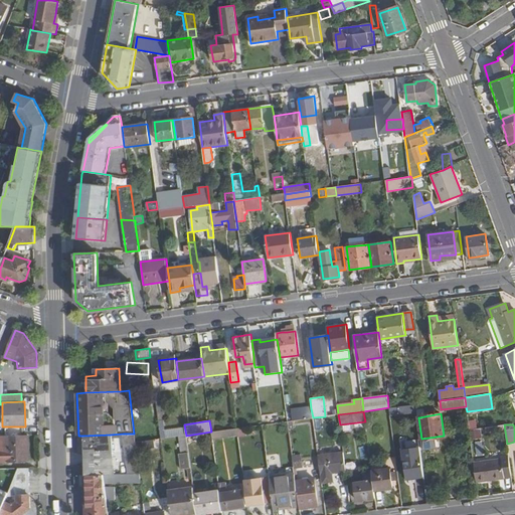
[(470,430),(471,440),(482,438),(480,427),(470,430)]
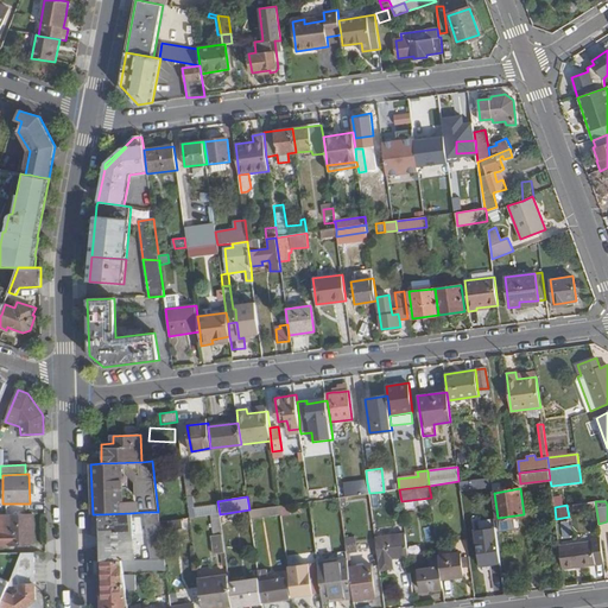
[(249,510),(251,517),(280,513),(279,506),(249,510)]
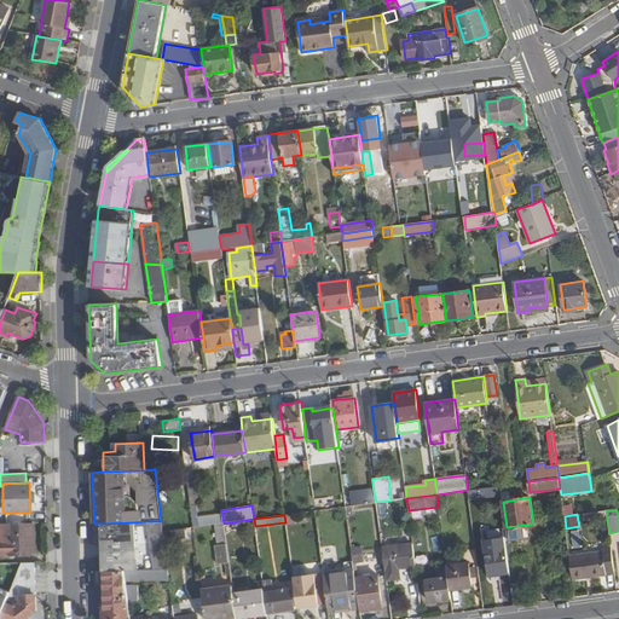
[(35,554),(34,521),(10,524),(0,522),(0,539),(1,555),(35,554)]
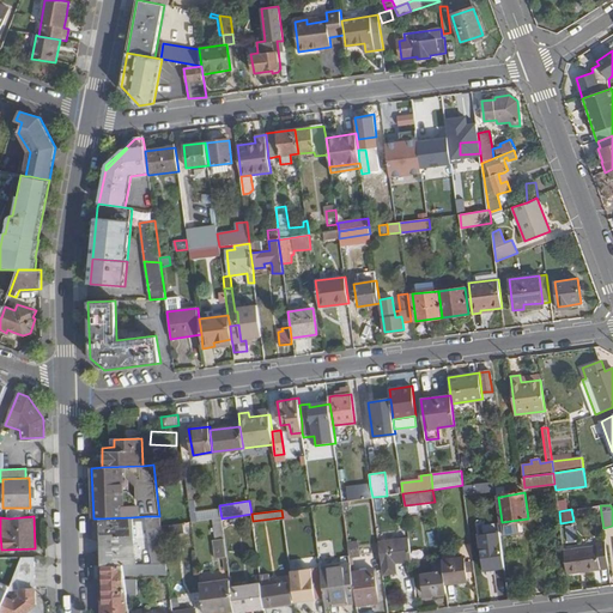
[(146,516),(152,564),(165,563),(162,527),(159,516),(146,516)]
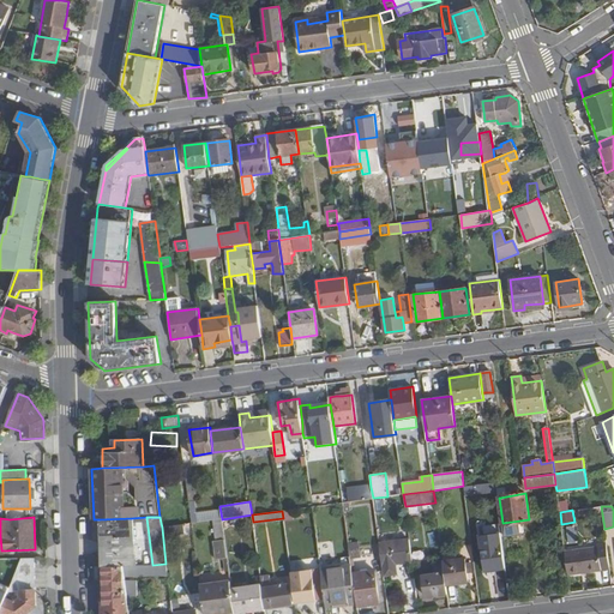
[(100,519),(100,566),(124,565),(134,565),(132,518),(100,519)]
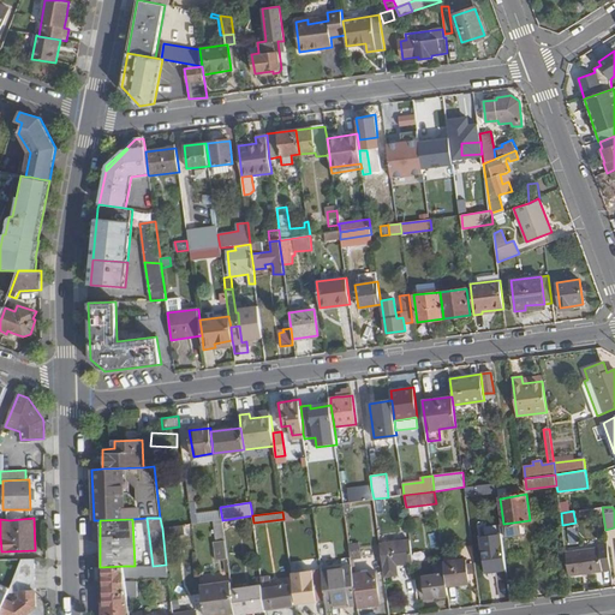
[(216,560),(227,559),(222,520),(214,521),(216,542),(214,542),(216,560)]
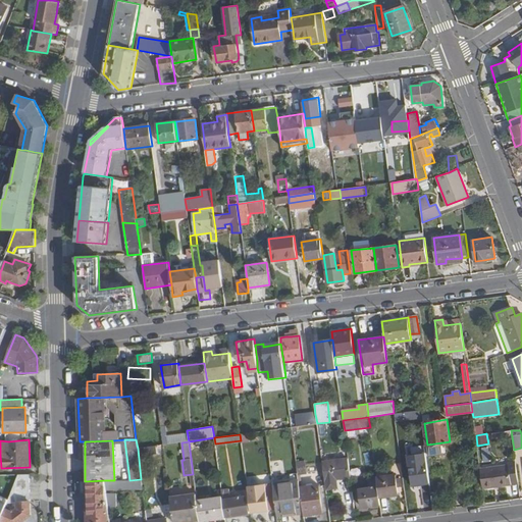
[(156,446),(144,448),(146,456),(157,455),(156,446)]
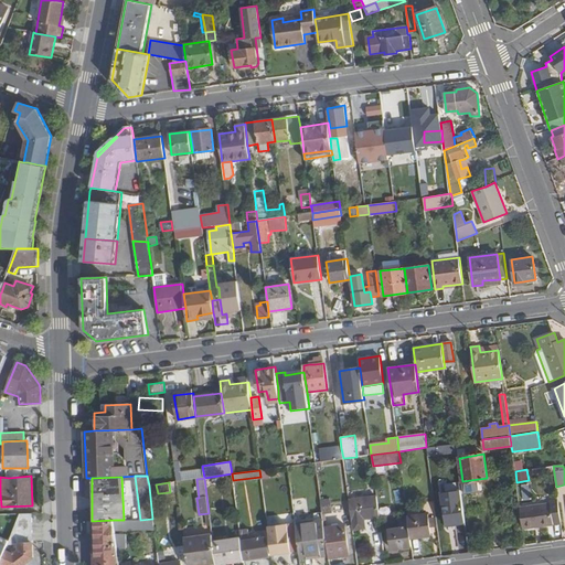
[(518,483),(518,499),(529,499),(529,483),(518,483)]
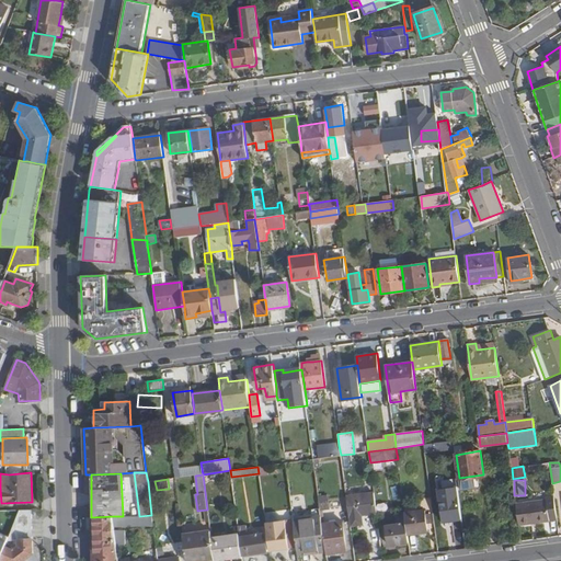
[(437,525),(461,521),(455,487),(432,491),(437,525)]
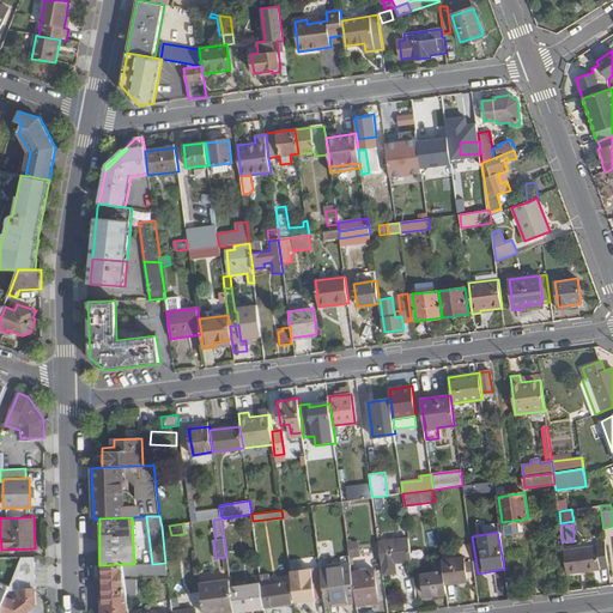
[(378,541),(383,575),(393,574),(392,563),(395,563),(412,560),(408,538),(378,541)]
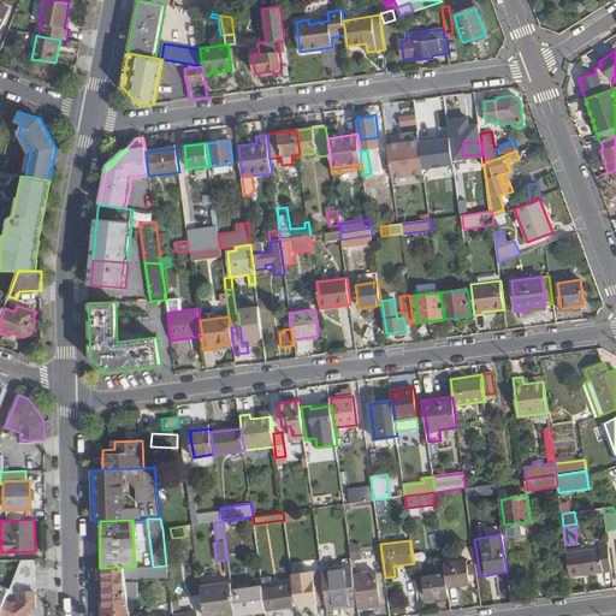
[(349,545),(351,560),(361,558),(359,544),(349,545)]
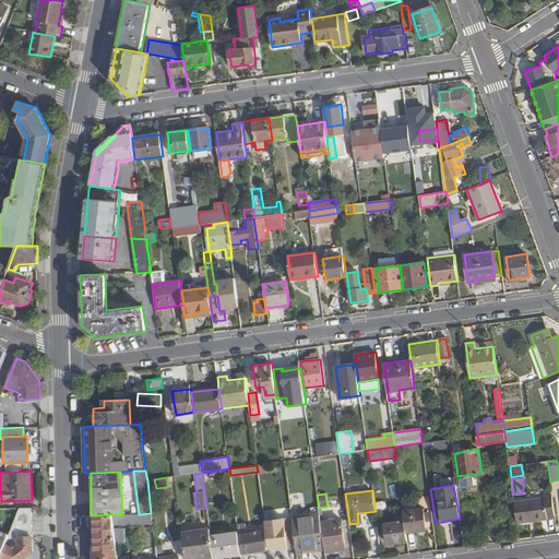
[(514,502),(518,522),(555,518),(552,497),(514,502)]
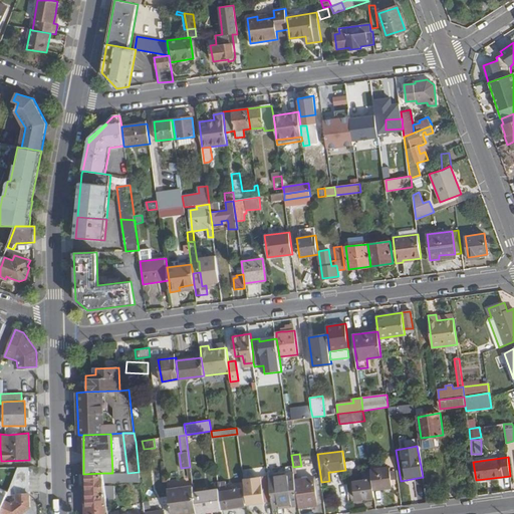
[(19,467),(2,512),(5,513),(34,513),(35,513),(30,507),(29,466),(20,466),(19,467)]
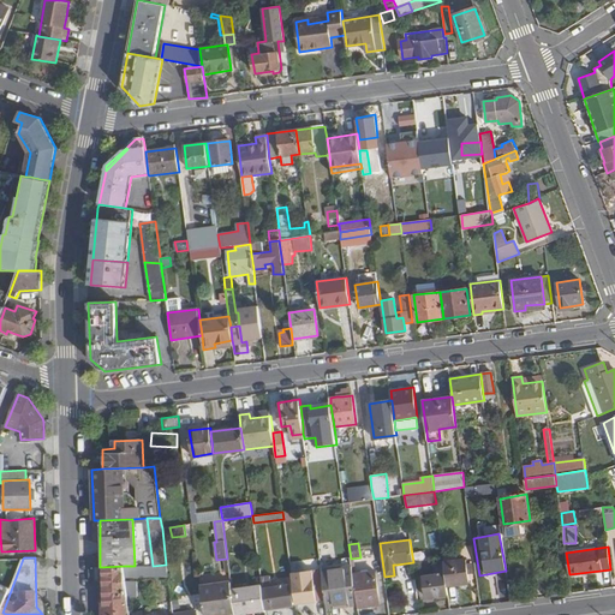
[(443,563),(447,586),(470,583),(466,560),(443,562),(443,563)]
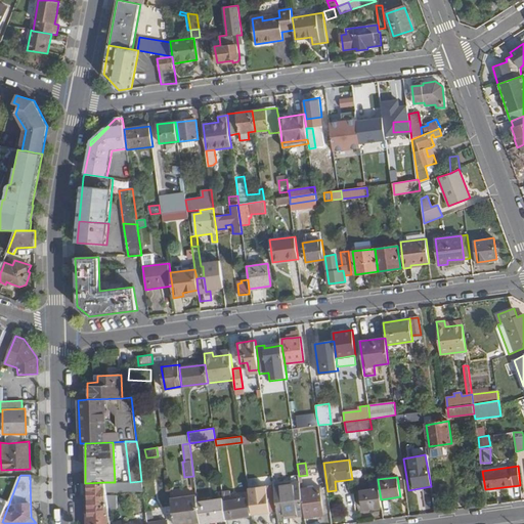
[(363,509),(382,507),(381,499),(378,480),(368,481),(369,489),(361,491),(363,509)]
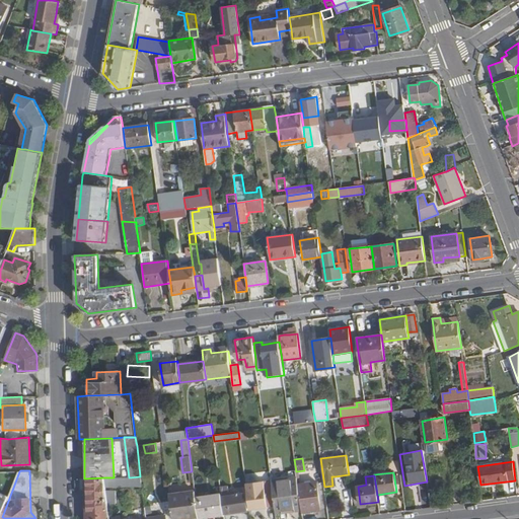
[(121,487),(142,487),(140,476),(129,477),(121,477),(121,487)]
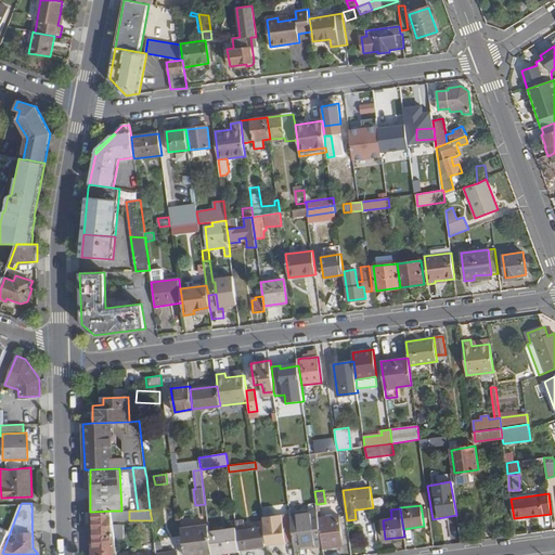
[(117,554),(115,539),(114,525),(113,521),(112,511),(90,512),(91,554),(117,554)]
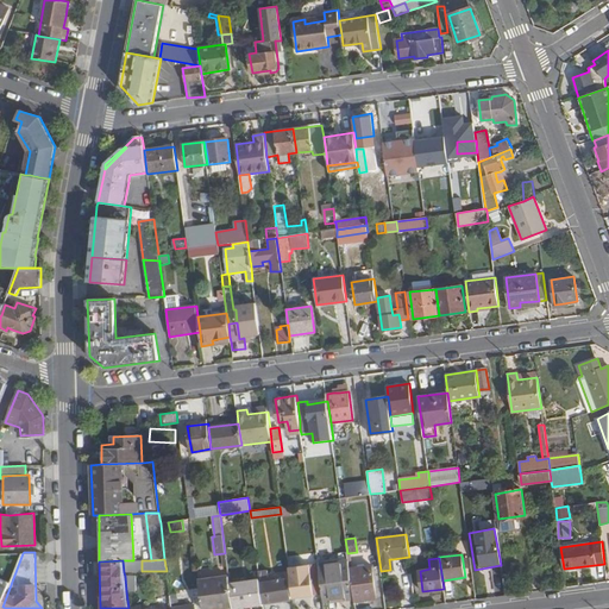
[(142,571),(142,560),(133,560),(123,560),(124,572),(142,571)]
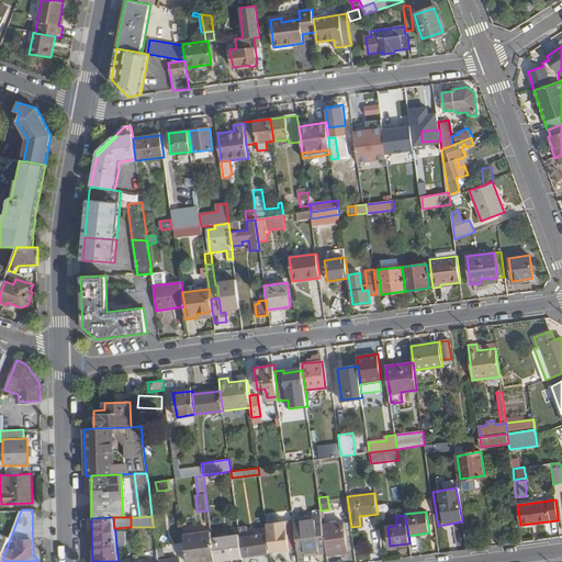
[(295,537),(298,552),(325,549),(323,525),(322,517),(293,520),(295,537)]
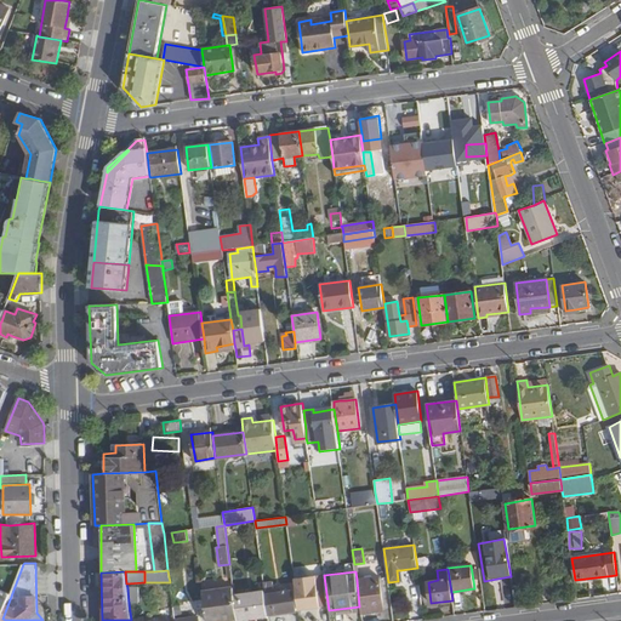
[(314,574),(294,577),(297,608),(319,605),(314,574)]
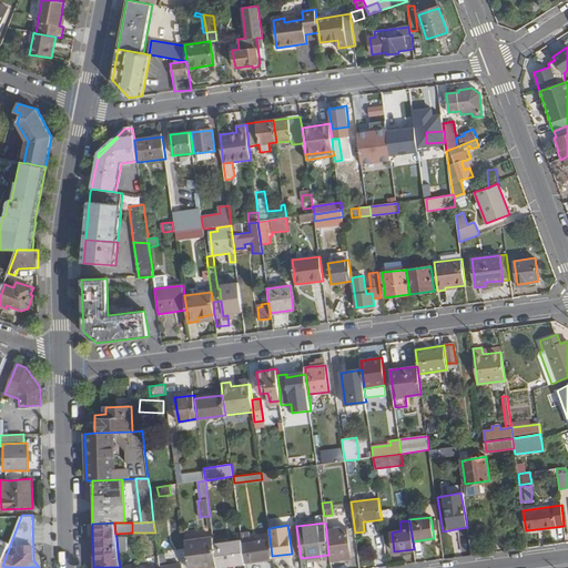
[(326,530),(328,555),(330,558),(330,561),(352,558),(347,527),(326,530)]
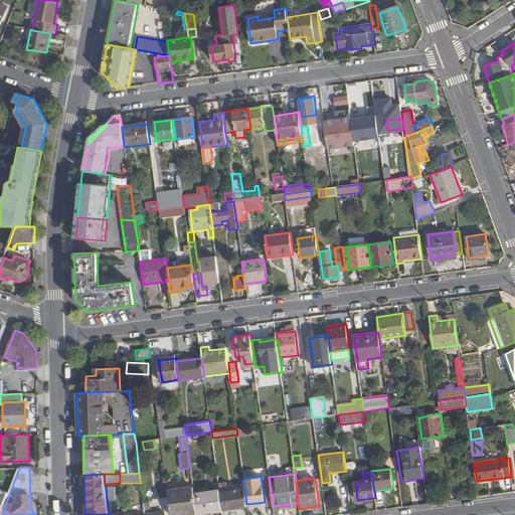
[(398,485),(400,497),(410,495),(408,483),(398,485)]
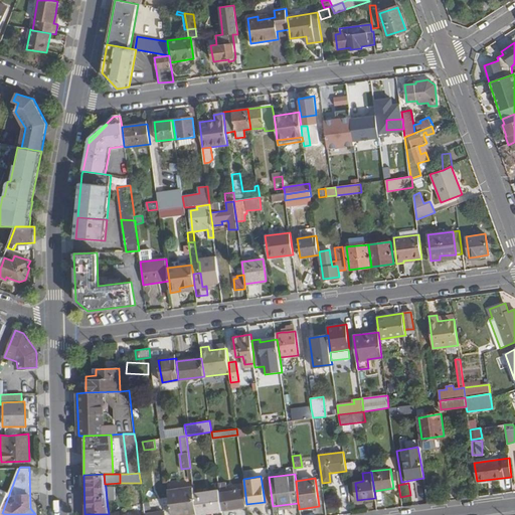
[(343,504),(350,504),(348,485),(341,486),(343,504)]
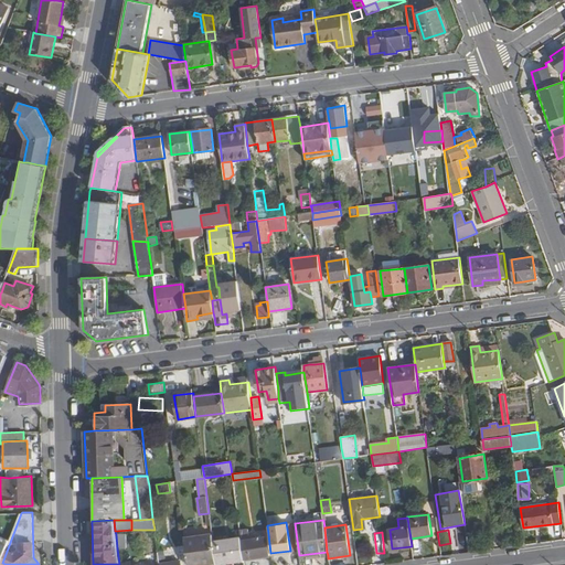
[(126,534),(116,534),(117,548),(126,548),(126,534)]
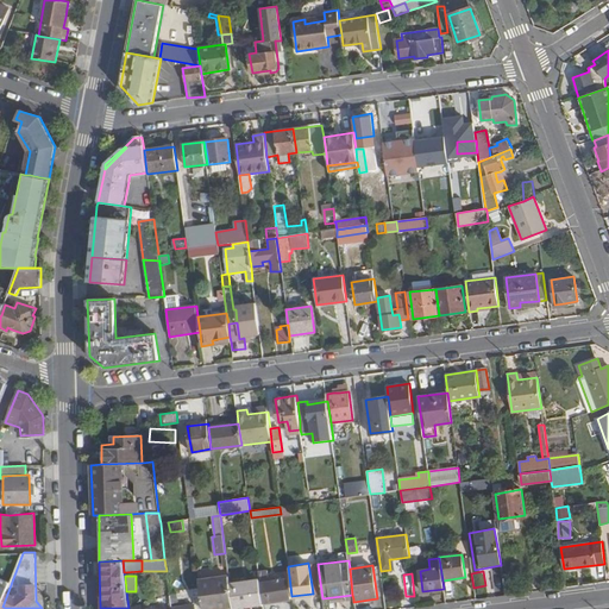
[(199,579),(202,608),(209,608),(232,607),(230,583),(228,576),(199,579)]
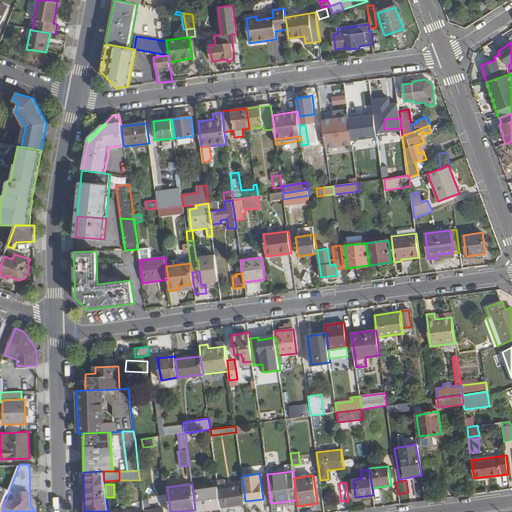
[(218,490),(220,506),(244,503),(242,486),(218,490)]
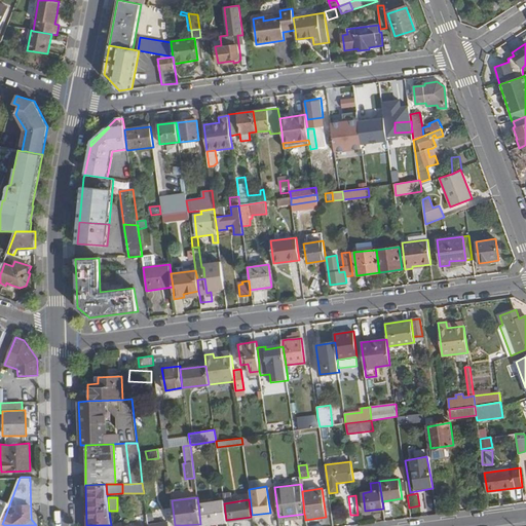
[(198,503),(200,524),(226,520),(224,503),(223,500),(198,503)]
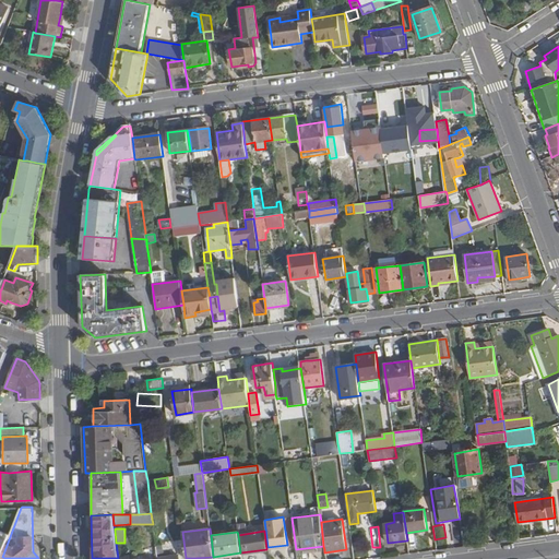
[(274,551),(276,558),(294,558),(290,547),(274,551)]
